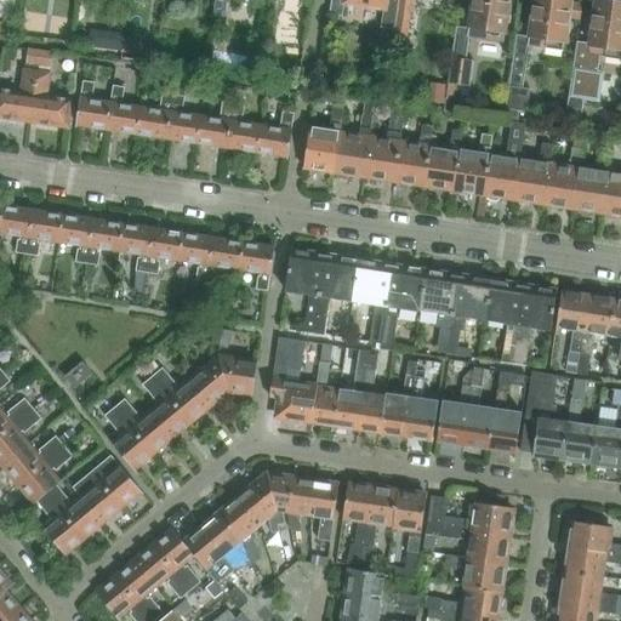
[(330,0),(329,15),(341,17),(342,6),(382,12),(380,29),(392,30),(394,32),(398,0),(330,0)]
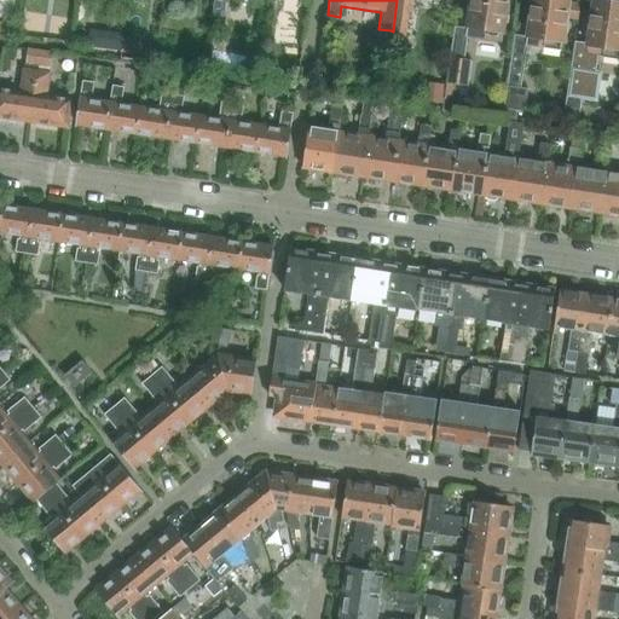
[(391,30),(389,41),(392,42),(404,44),(410,0),(397,0),(393,32),(391,30)]
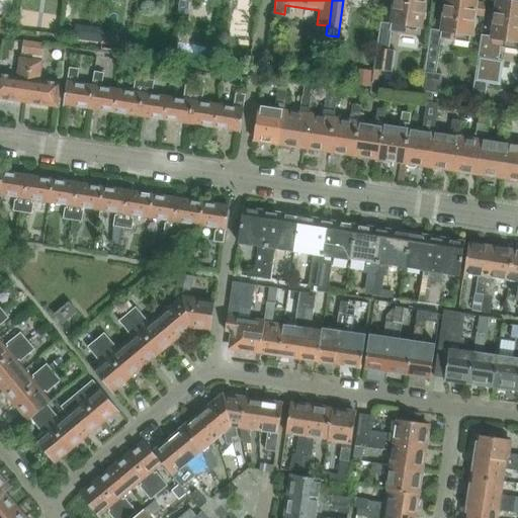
[(379,23),(372,71),(391,73),(394,53),(387,52),(391,31),(418,35),(419,29),(423,0),(394,0),(391,25),(379,23)]
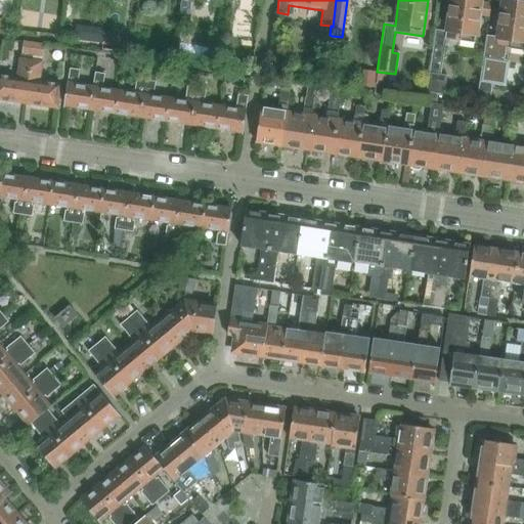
[(434,30),(425,93),(437,94),(443,95),(446,76),(440,75),(445,40),(447,40),(448,42),(456,43),(457,42),(474,45),(475,37),(478,15),(479,7),(480,3),(480,0),(450,0),(450,3),(446,32),(434,30)]
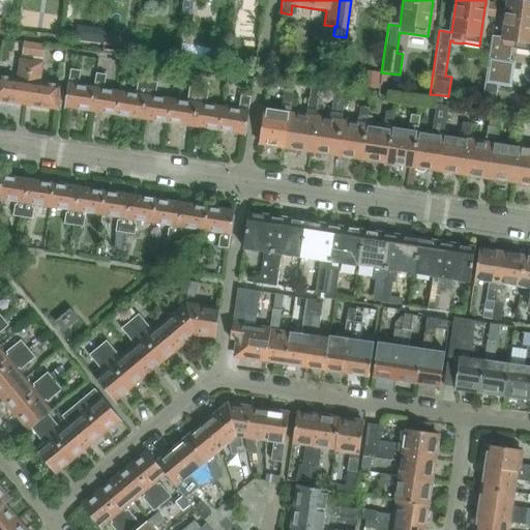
[(491,36),(481,98),(482,98),(494,100),(497,86),(510,88),(513,62),(508,61),(510,49),(514,50),(514,51),(529,53),(529,3),(527,4),(526,0),(524,0),(520,0),(519,2),(511,1),(508,1),(507,11),(503,38),(491,36)]
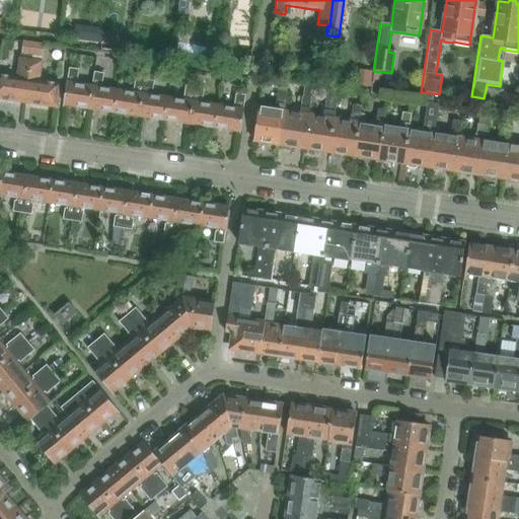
[(485,17),(487,4),(475,3),(474,7),(473,15),(485,17)]
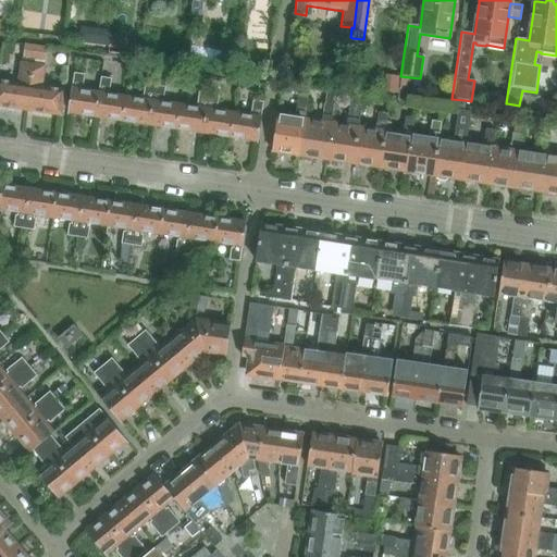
[(104,26),(86,23),(84,41),(102,44),(104,26)]
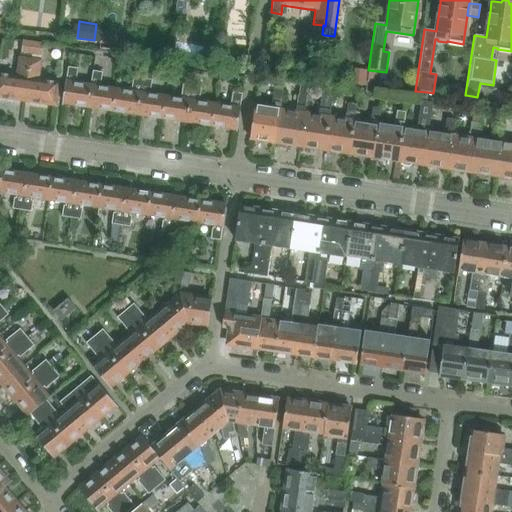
[(117,36),(100,34),(98,43),(116,46),(117,36)]
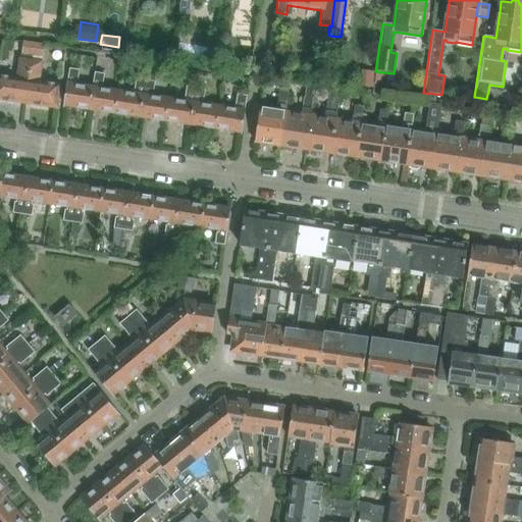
[(32,55),(34,42),(22,41),(20,54),(32,55)]
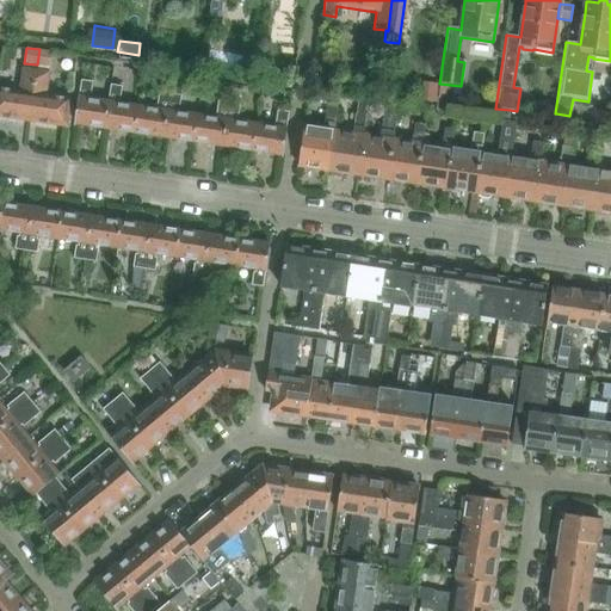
[(51,51),(39,49),(37,65),(49,67),(51,51)]
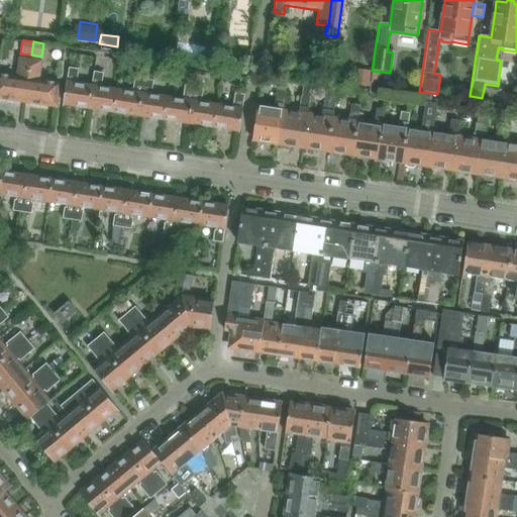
[(0,97),(24,102),(30,59),(18,58),(15,76),(0,73),(0,97)]
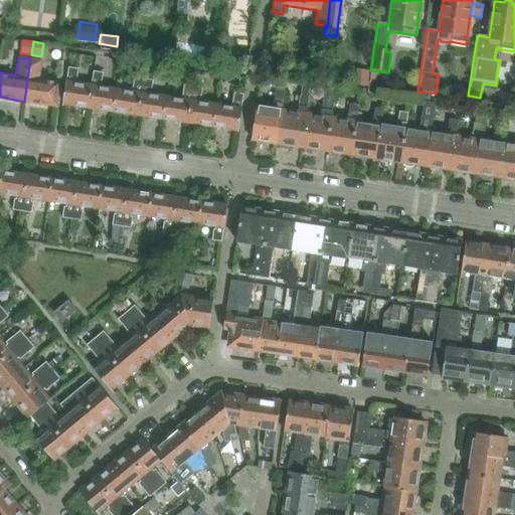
[(57,96),(59,82),(39,79),(42,60),(30,58),(24,102),(55,106),(57,96)]
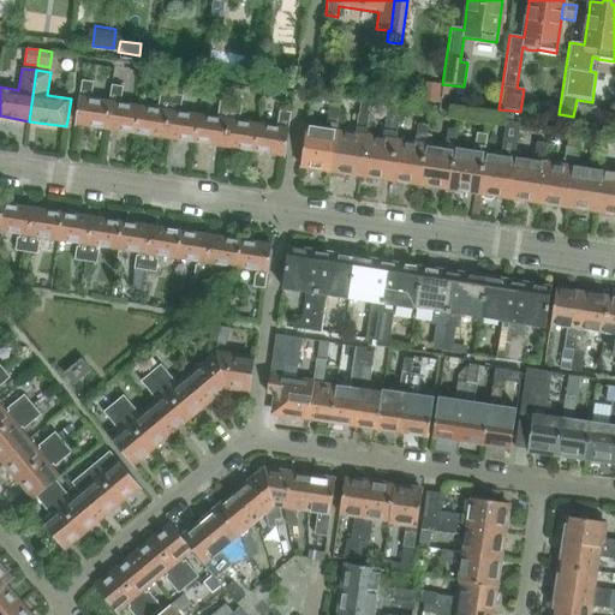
[(82,81),(77,112),(76,124),(106,129),(109,101),(108,101),(91,99),(93,83),(82,81)]
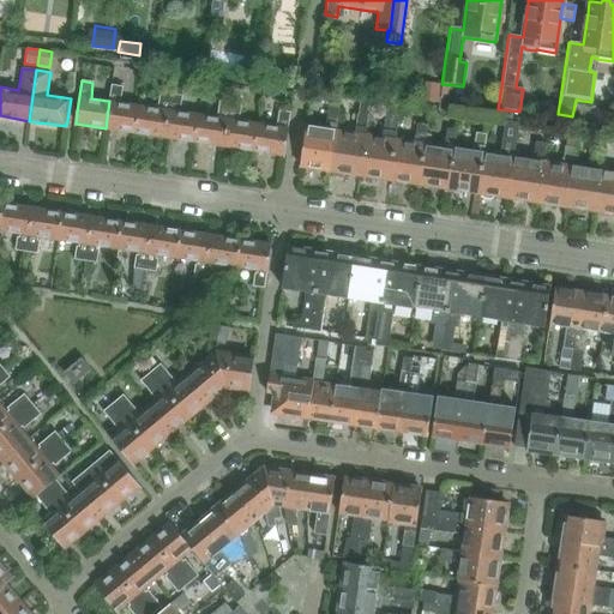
[(109,101),(106,128),(136,133),(139,106),(120,103),(122,88),(110,85),(108,101),(109,101)]
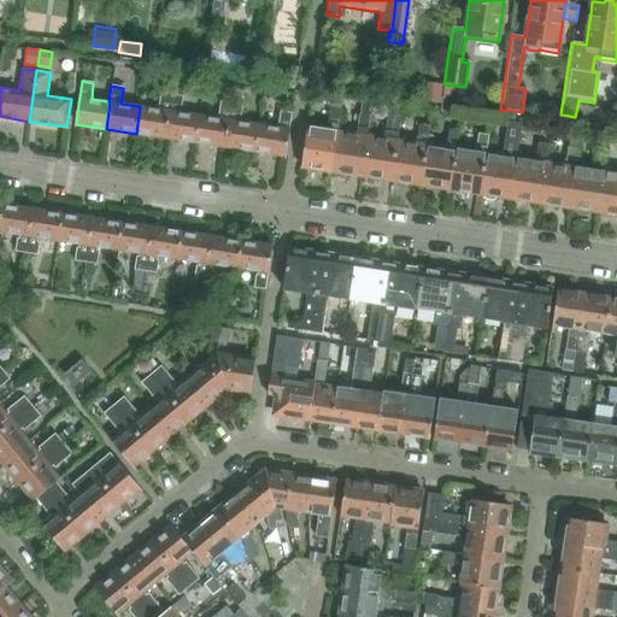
[(140,106),(136,134),(165,137),(172,95),(160,93),(158,109),(140,106)]
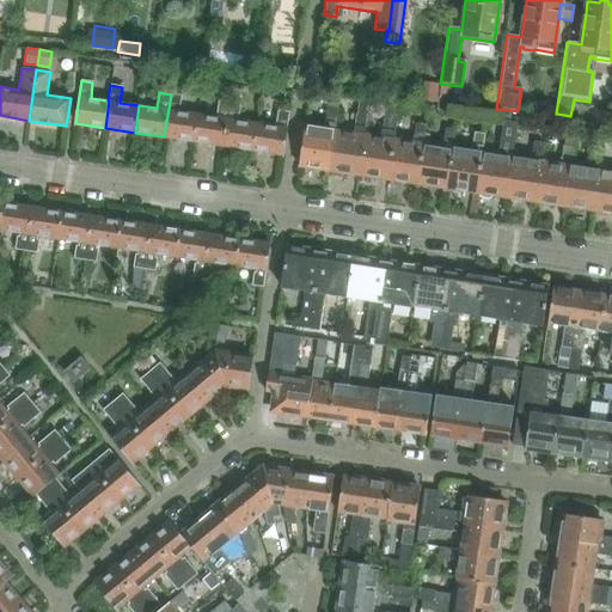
[(182,96),(171,95),(164,136),(194,141),(197,114),(183,112),(179,111),(182,96)]
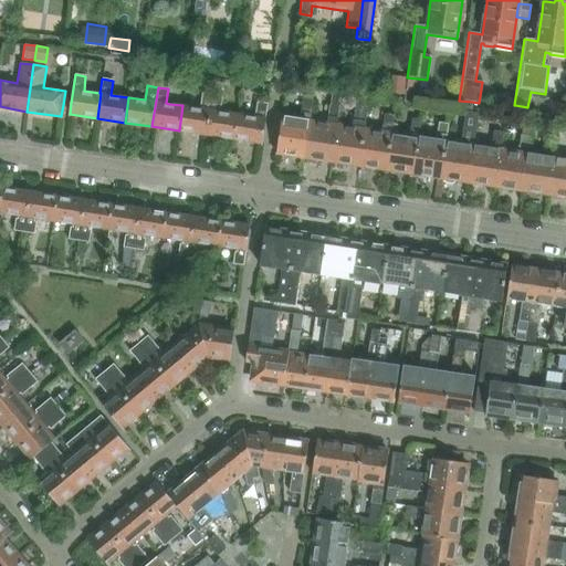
[(310,119),(314,90),(304,88),(300,118),(282,116),(276,154),(280,154),(282,157),(289,158),(292,156),(304,158),(310,119)]
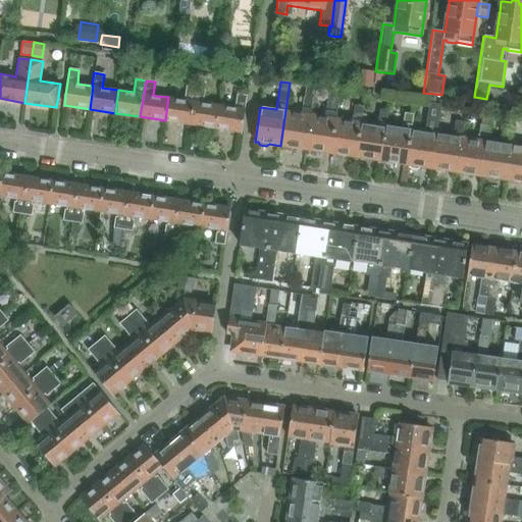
[(310,114),(314,91),(315,86),(305,85),(301,113),(285,110),(280,146),(283,146),(285,149),(292,150),(294,148),(305,149),(310,114)]
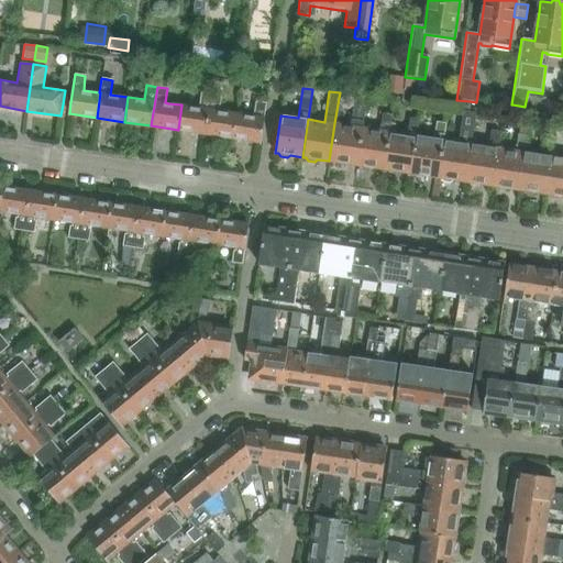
[(415,103),(416,92),(409,91),(403,91),(401,102),(415,103)]
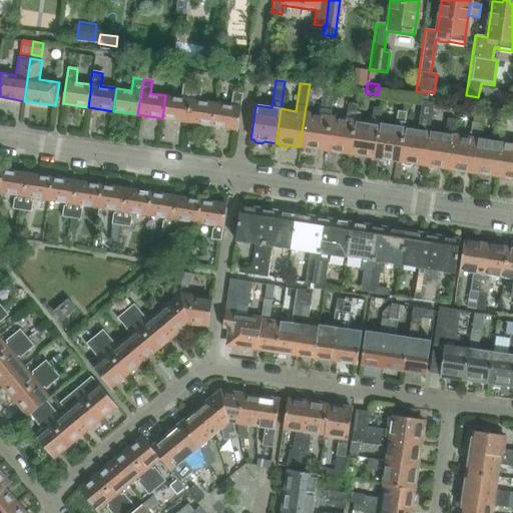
[(181,98),(166,95),(165,95),(162,118),(187,122),(192,86),(183,85),(181,98)]
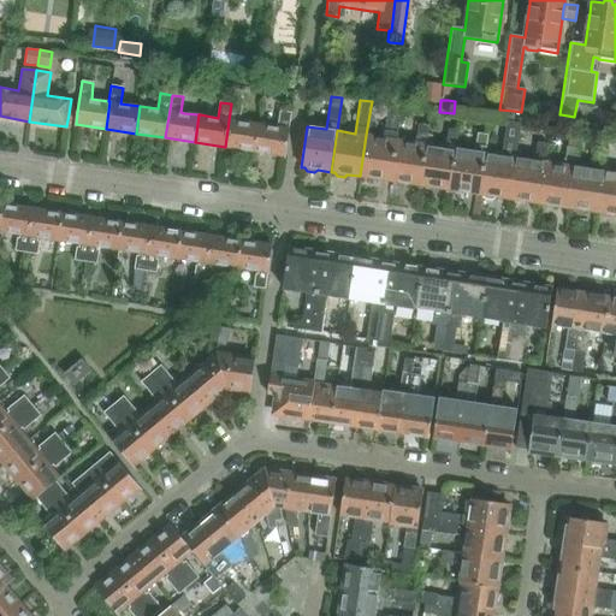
[(242,106),(231,104),(225,147),(254,152),(259,124),(241,122),(242,106)]
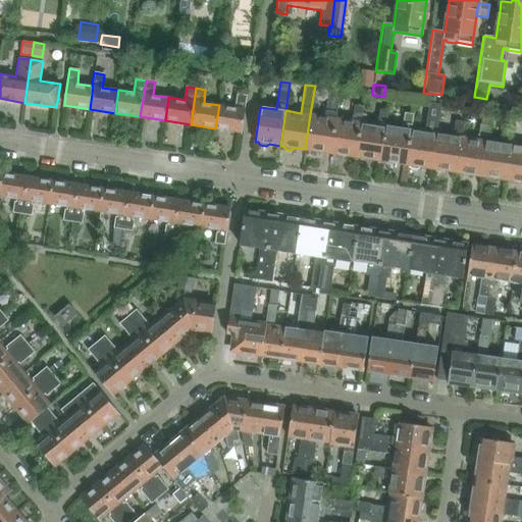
[(319,152),(329,153),(330,153),(335,118),(337,103),(340,90),(328,88),(324,116),(310,114),(305,149),(309,150),(311,153),(316,154),(319,152)]
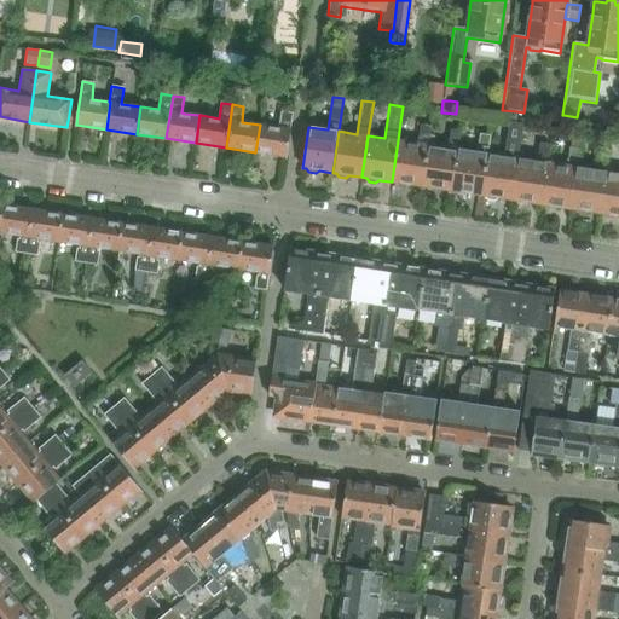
[(502,110),(501,120),(515,121),(516,111),(502,110)]
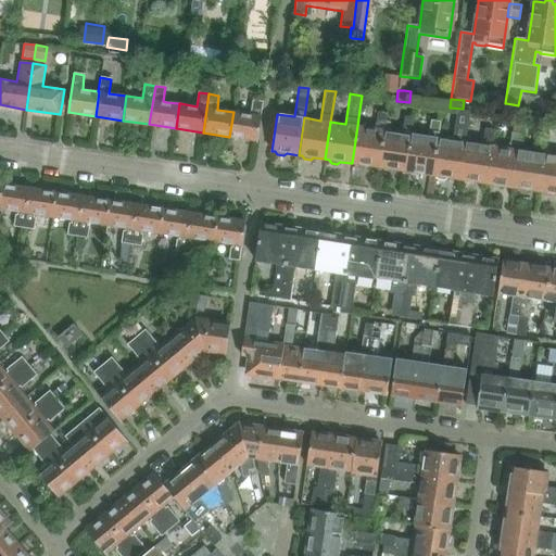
[(229,137),(257,141),(261,117),(263,101),(252,100),(250,115),(234,112),(229,137)]
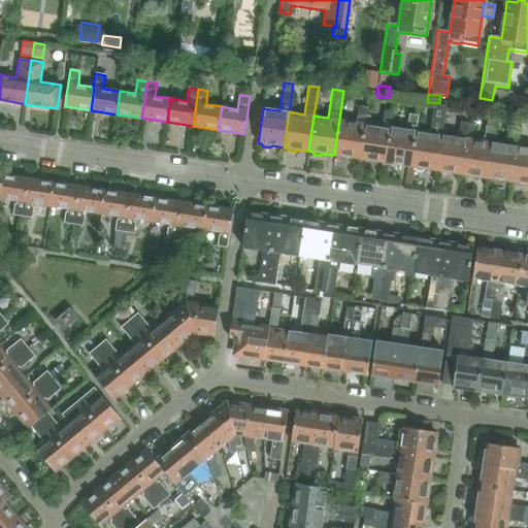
[(355,122),(339,120),(334,155),(337,156),(339,158),(345,159),(349,157),(360,159),(364,123),(367,108),(357,107),(355,122)]
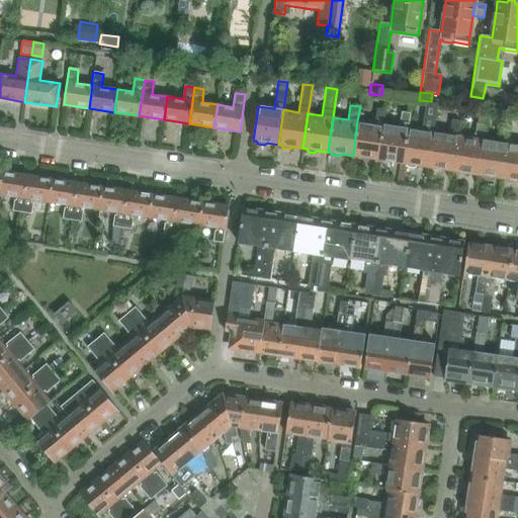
[(382,124),(385,110),(375,108),(373,123),(357,120),(353,156),(355,156),(358,159),(364,160),(366,158),(378,160),(382,124)]
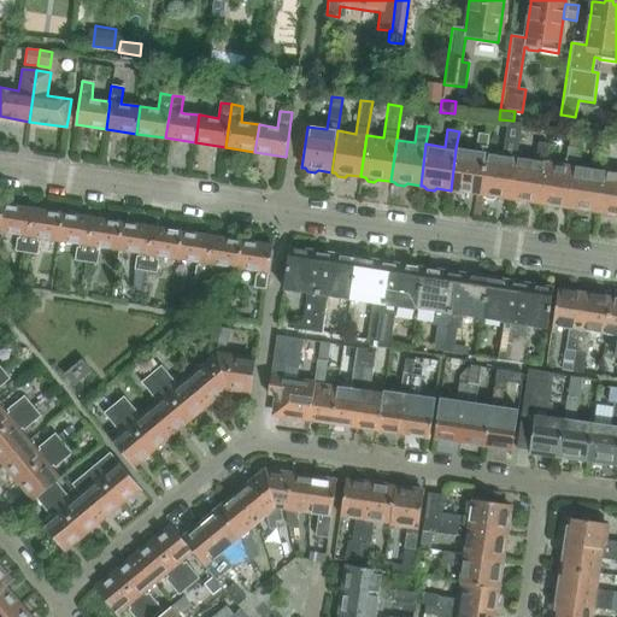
[(486,154),(488,135),(477,134),(474,152),(456,148),(451,191),(454,191),(457,194),(463,195),(466,193),(480,194),(486,154)]
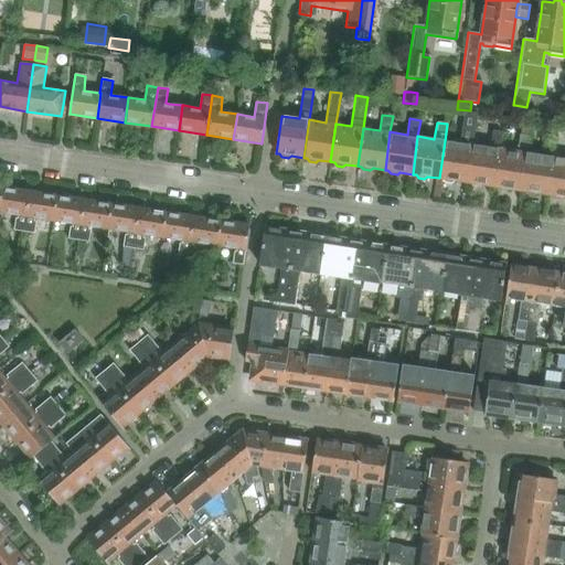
[(502,126),(492,125),(491,130),(489,147),(471,145),(467,182),(470,183),(472,185),(479,187),(481,184),(493,187),(499,149),(501,131),(502,126)]
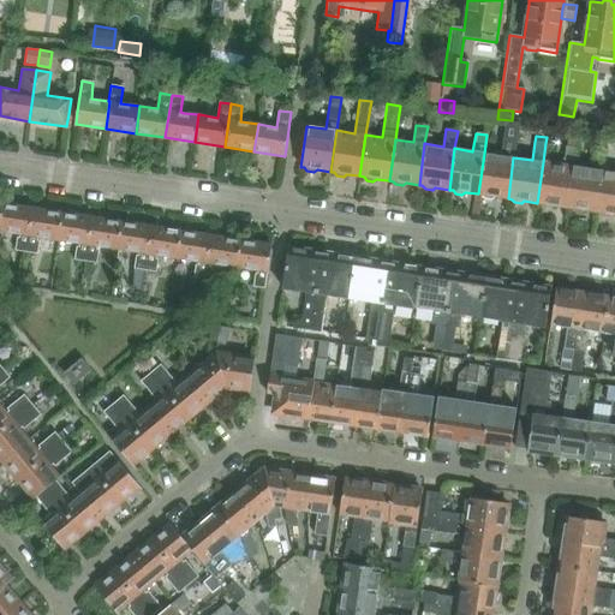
[(517,139),(506,138),(502,156),(484,154),(478,193),(482,195),(484,198),(491,199),(495,197),(508,198),(513,157),(517,139)]
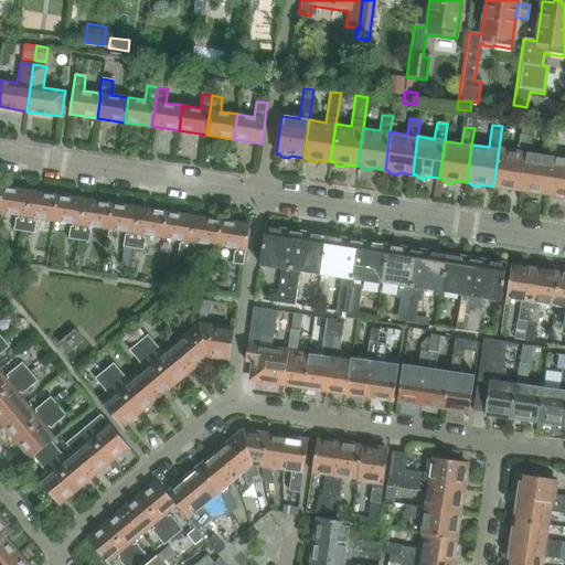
[(526,152),(529,136),(519,135),(516,151),(499,149),(493,187),(498,187),(499,190),(507,191),(509,189),(521,191),(526,152)]
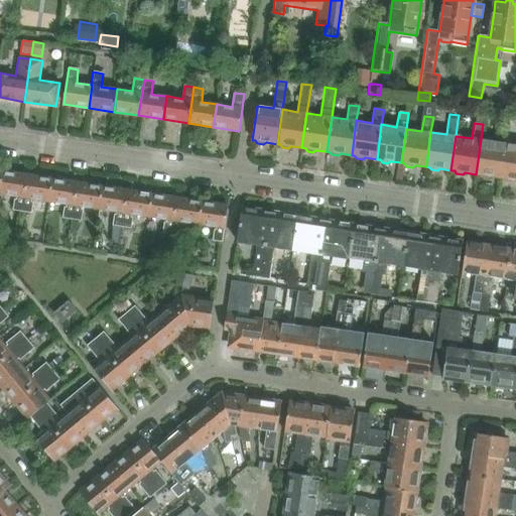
[(496,142),(481,139),(476,174),(479,174),(478,177),(489,178),(490,176),(501,177),(506,143),(508,128),(498,127),(496,142)]
